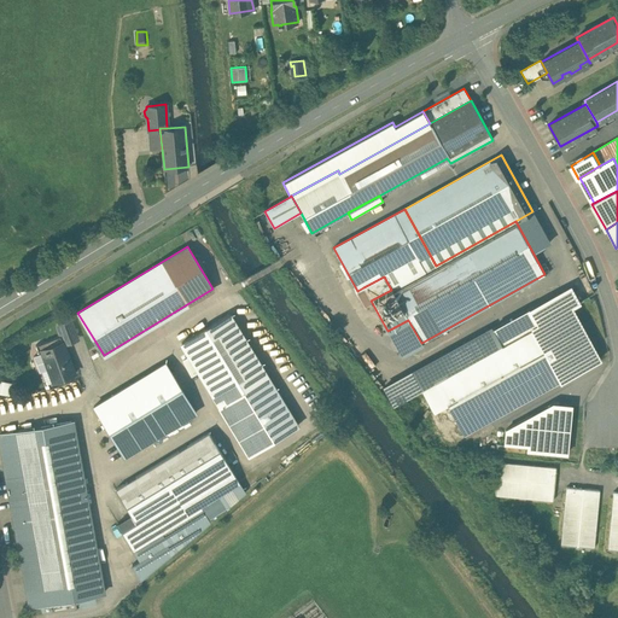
[(384,277),(363,287),(371,301),(391,290),(384,277)]
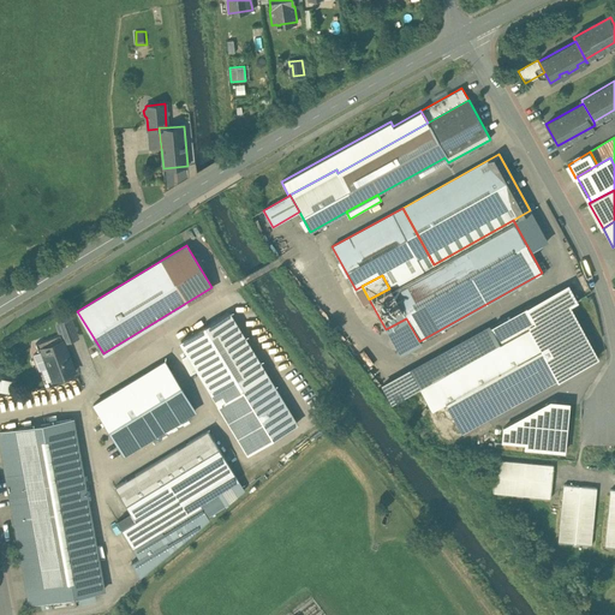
[(526,308),(535,323),(529,327),(557,380),(596,358),(566,305),(574,300),(566,286),(526,308)]
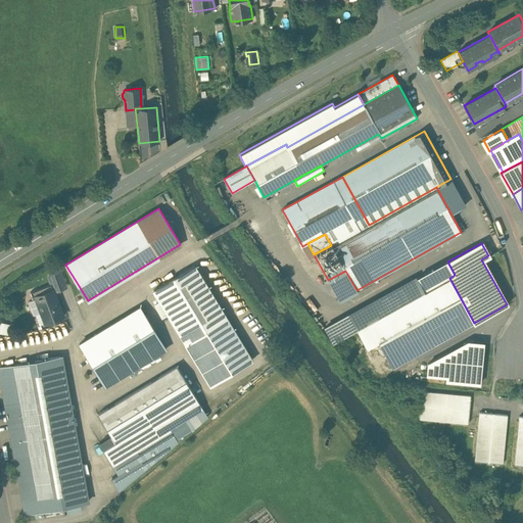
[(447,262),(417,278),(424,292),(449,278),(455,275),(447,262)]
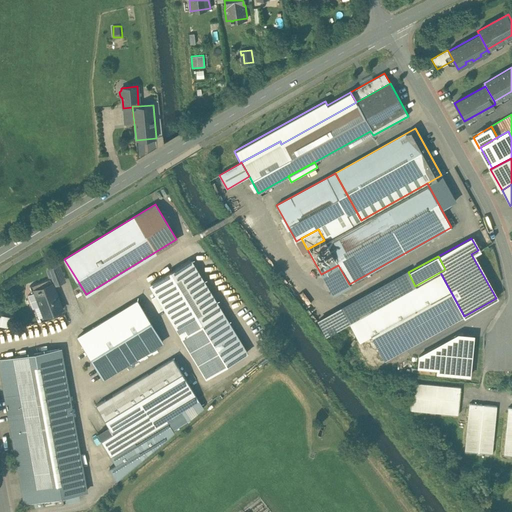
[(246,353),(189,260),(150,284),(207,376),(246,353)]
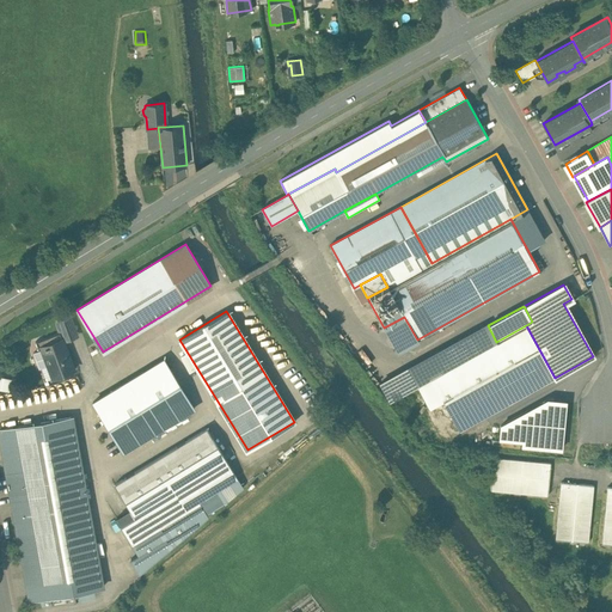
[(71,317),(62,320),(67,334),(75,331),(71,317)]
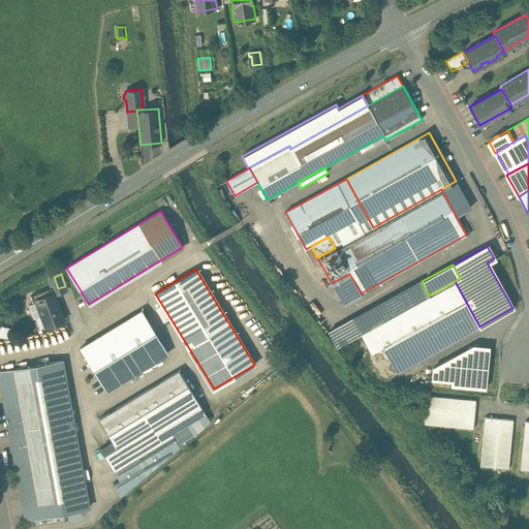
[(361,293),(349,274),(332,283),(341,300),(347,302),(361,293)]
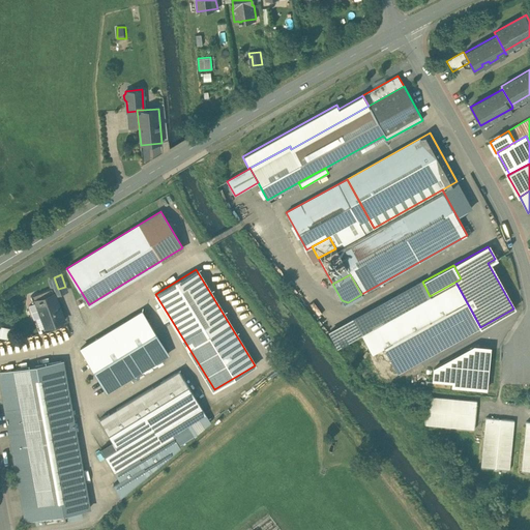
[(58,289),(54,277),(49,280),(54,294),(54,295),(66,290),(65,287),(58,289)]
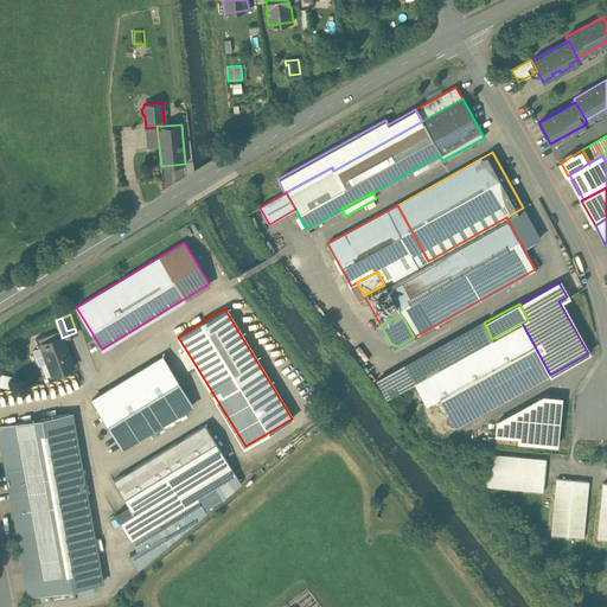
[(484,323),(404,366),(413,383),(427,375),(492,339),(484,323)]
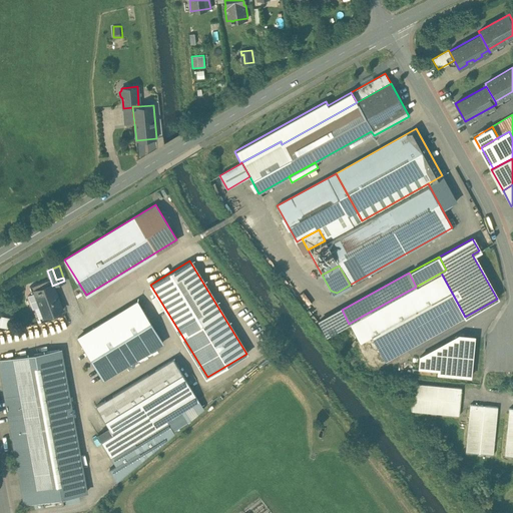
[(416,287),(361,317),(379,349),(386,362),(465,317),(441,273),(416,287)]
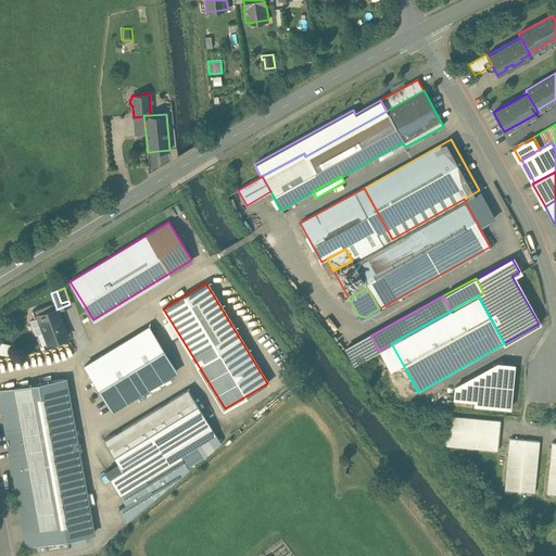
[(54,301),(32,310),(35,318),(38,317),(38,316),(57,308),(54,301)]
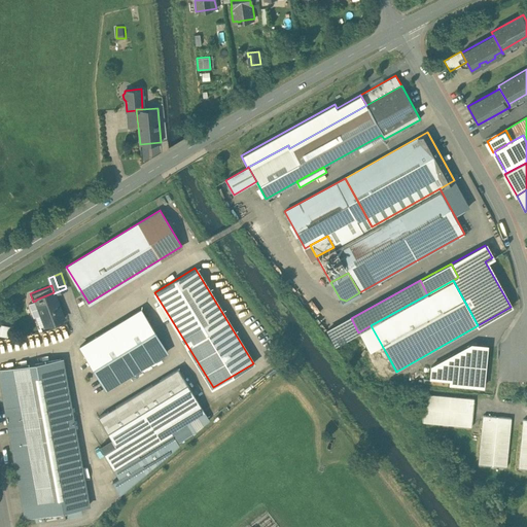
[(54,292),(36,300),(36,301),(41,314),(44,313),(48,322),(44,323),(45,324),(63,318),(57,301),(55,302),(53,294),(55,293),(54,293),(54,292)]
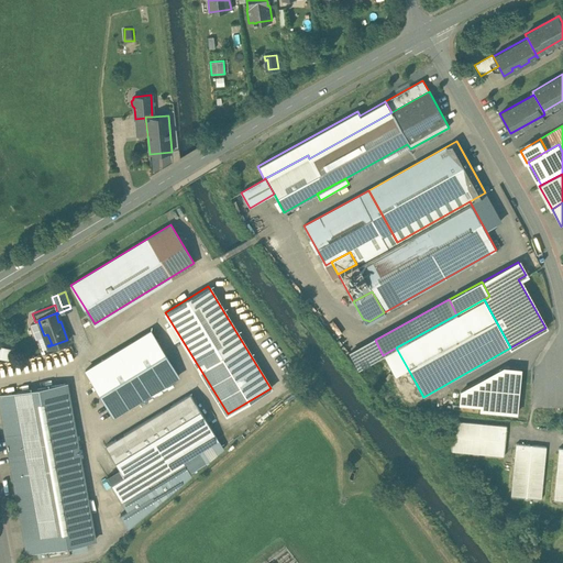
[(39,321),(35,322),(31,323),(36,339),(39,338),(44,335),(39,321)]
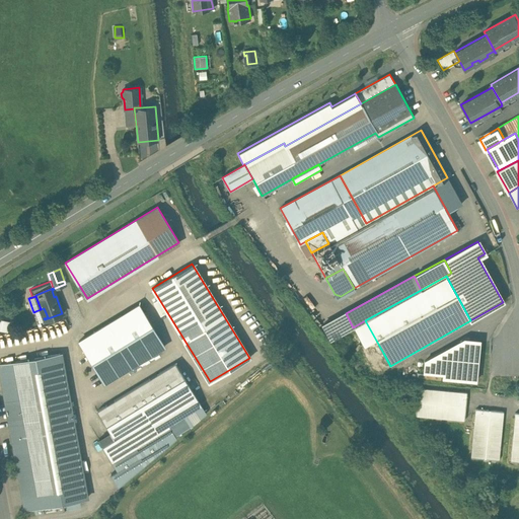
[(139,304),(78,342),(103,383),(128,368),(138,362),(164,346),(139,304)]
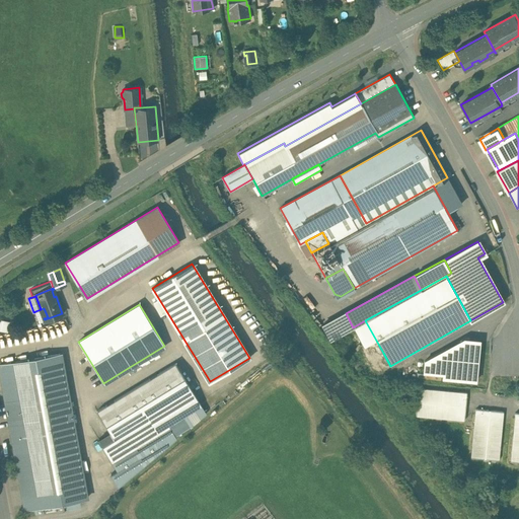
[(44,308),(41,309),(35,311),(40,321),(45,319),(44,318),(48,317),(44,308)]
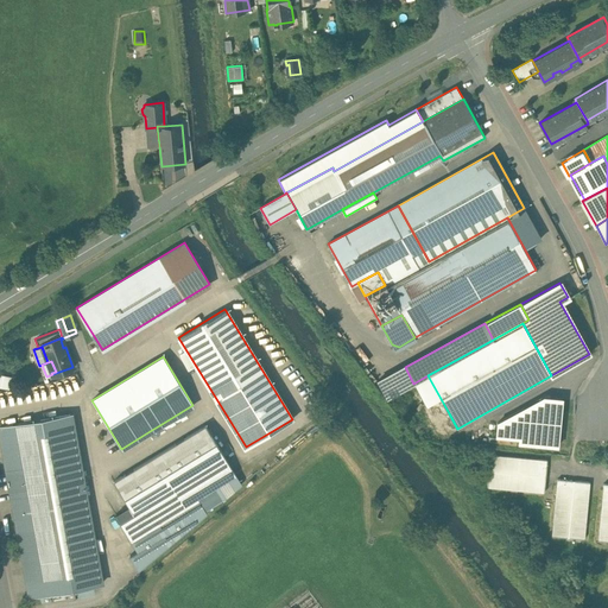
[(405,367),(379,381),(387,398),(413,384),(405,367)]
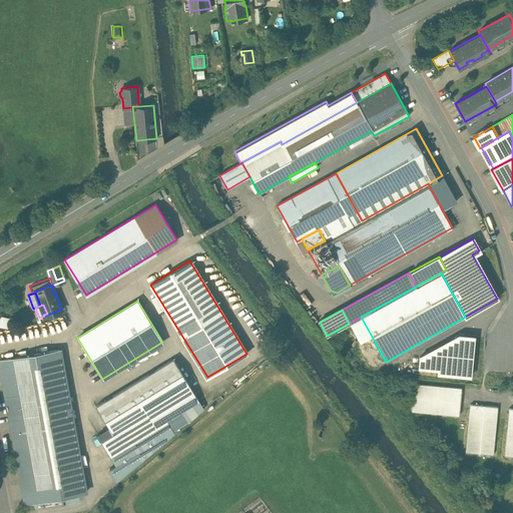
[(8,327),(9,316),(2,316),(1,326),(8,327)]
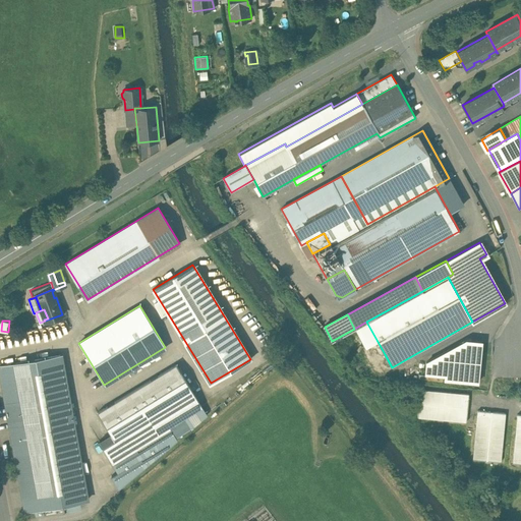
[(477,383),(481,342),(465,341),(426,362),(424,374),(445,375),(445,380),(477,383)]
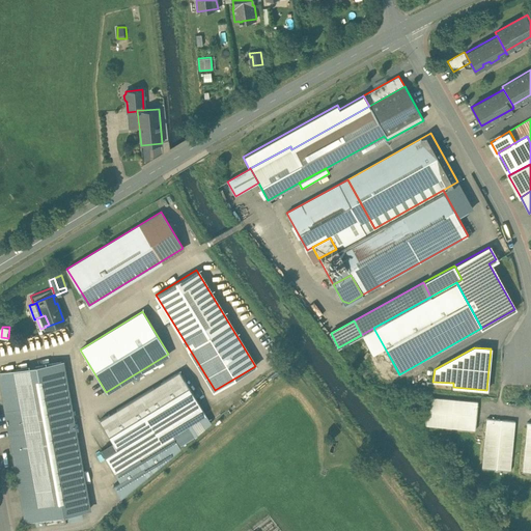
[(61,362),(0,372),(0,374),(27,522),(46,518),(80,512),(88,510),(78,453),(61,362)]
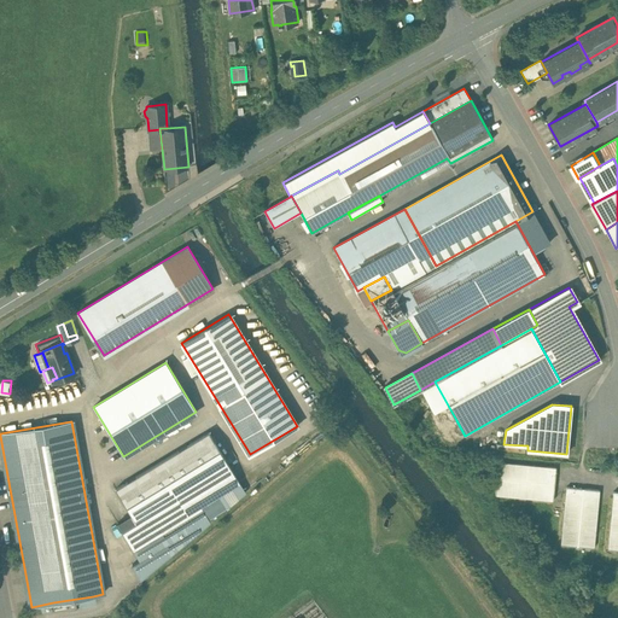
[(164,431),(152,438),(156,444),(168,437),(164,431)]
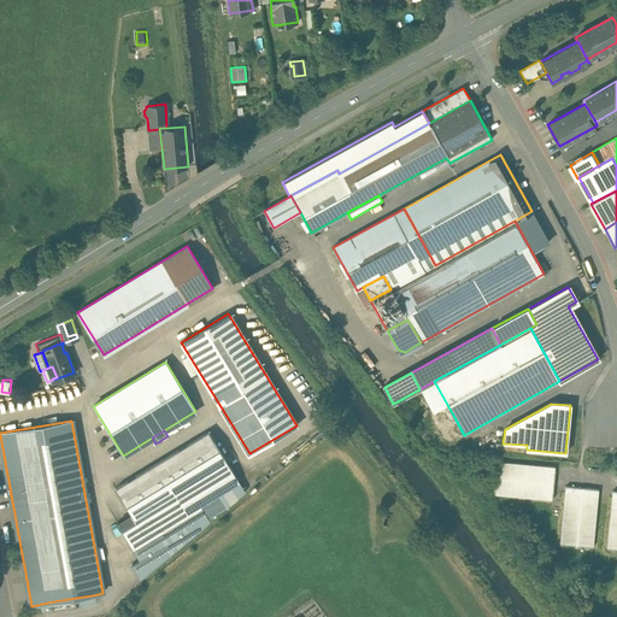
[(209,432),(115,488),(131,515),(117,523),(131,547),(218,494),(239,481),(209,432)]
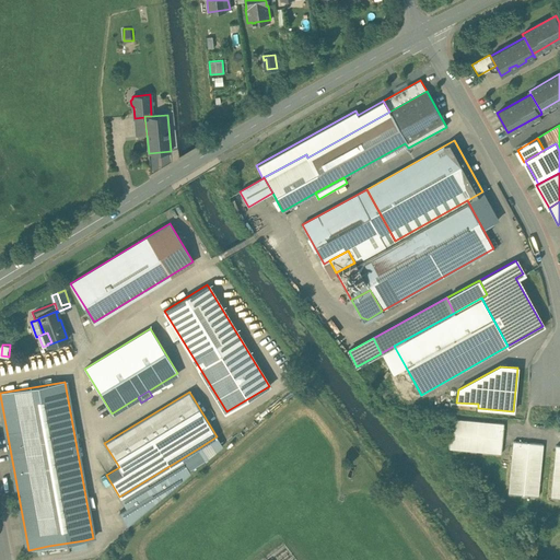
[(504,424),(452,419),(448,448),(501,454),(504,424)]
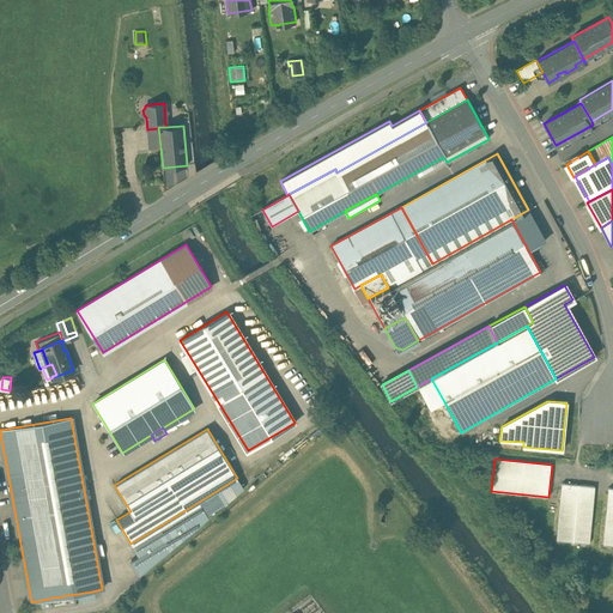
[(237,478),(217,491),(224,503),(243,487),(237,478)]
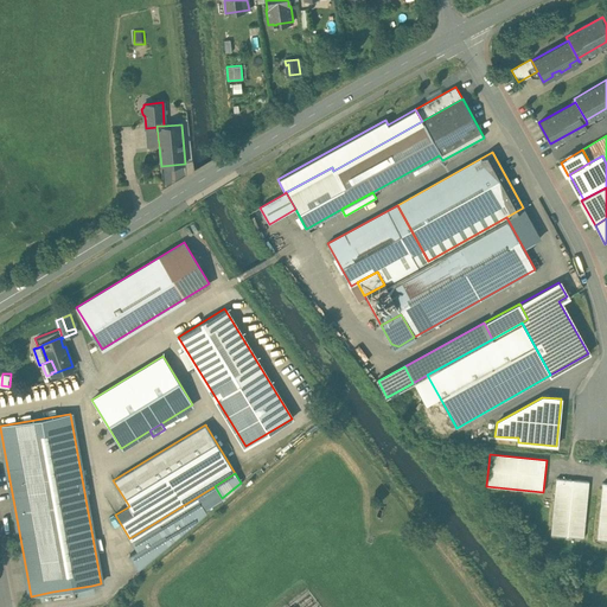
[(588,481),(556,478),(551,535),(583,538),(588,481)]
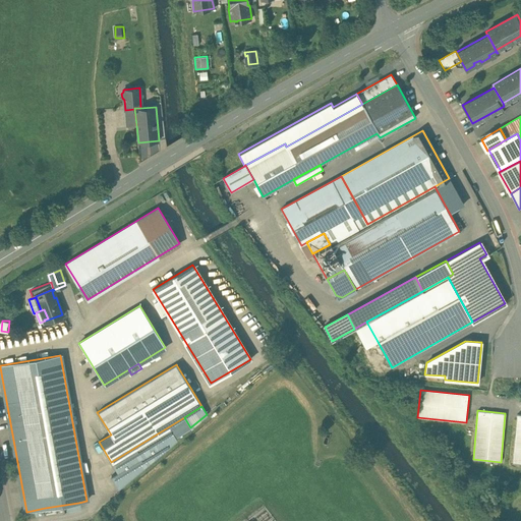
[(184,417),(111,462),(117,472),(111,476),(118,488),(177,440),(175,438),(190,427),(184,417)]
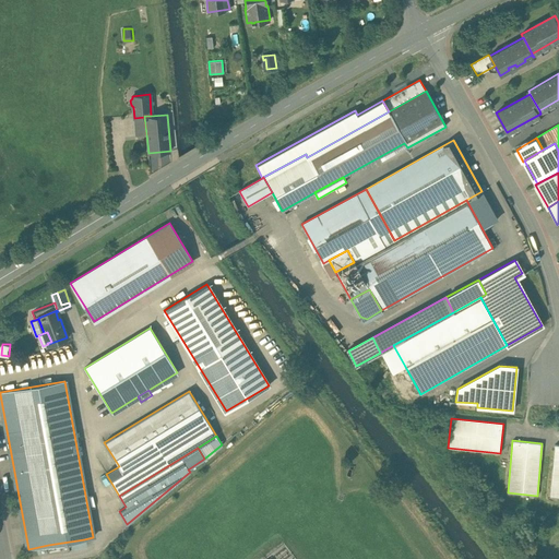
[(84,539),(48,545),(49,551),(58,550),(69,548),(85,545),(84,539)]
